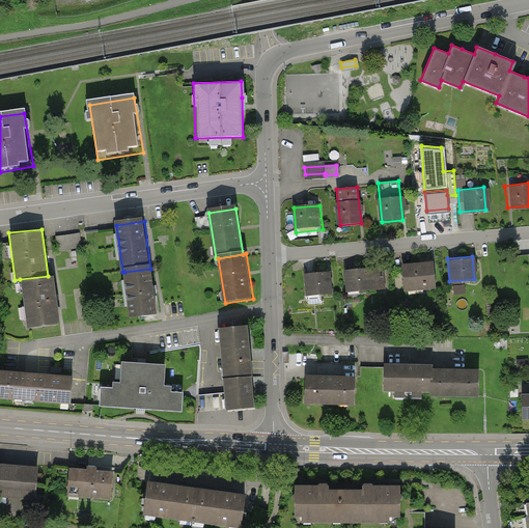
[(429,261),(402,265),(405,289),(432,286),(429,261)]
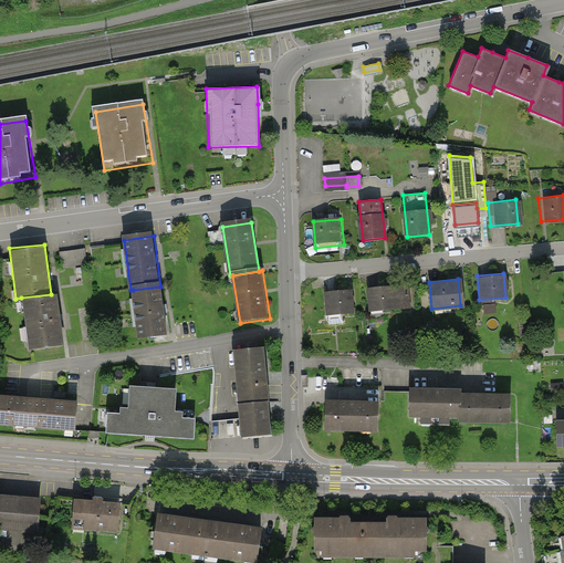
[(409,283),(368,288),(371,313),(411,309),(409,283)]
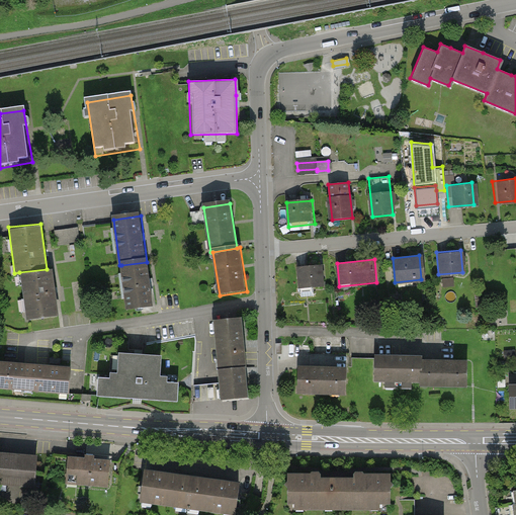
[(148,262),(147,262),(121,265),(127,315),(154,312),(148,262)]
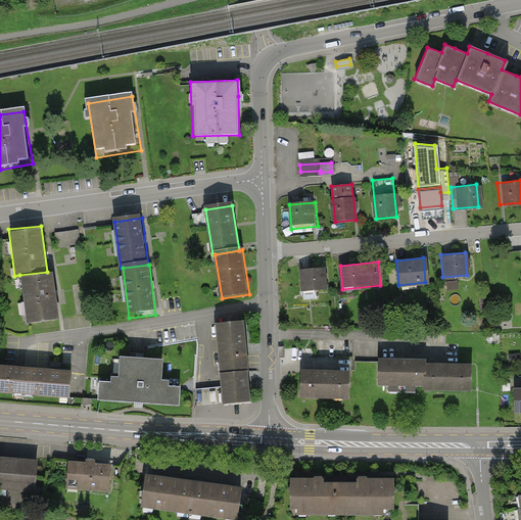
[(326,268),(300,270),(302,293),(329,290),(326,268)]
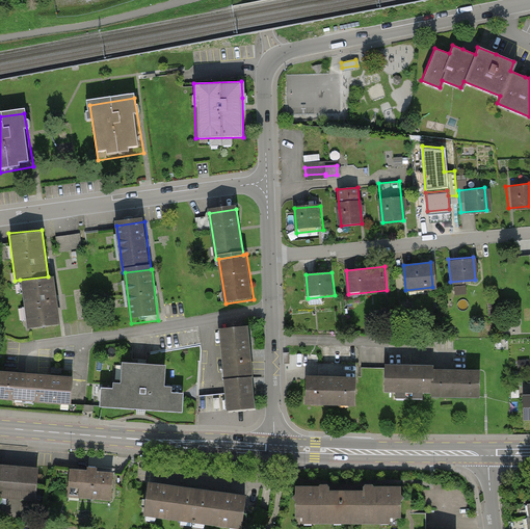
[(53,275),(48,276),(20,280),(26,328),(59,325),(53,275)]
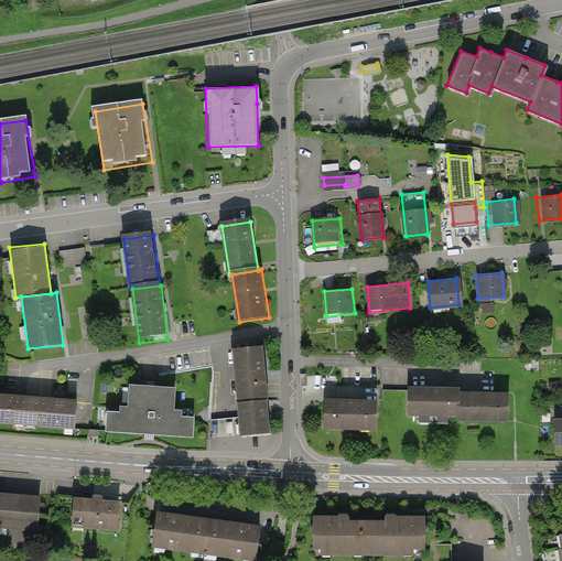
[(262,344),(231,347),(236,399),(267,396),(262,344)]
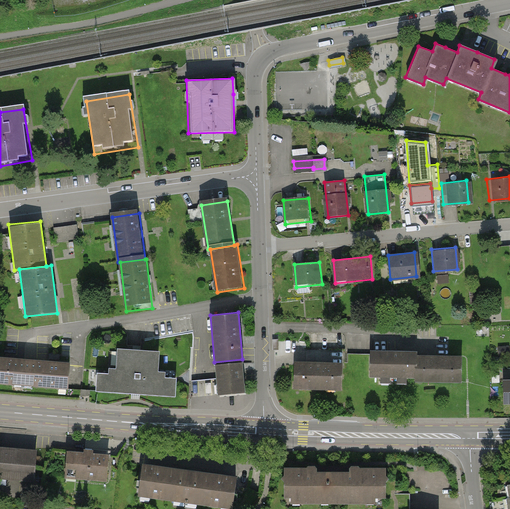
[(96,371),(95,389),(174,395),(175,376),(164,376),(164,370),(157,369),(158,350),(116,347),(115,367),(107,366),(107,372),(96,371)]
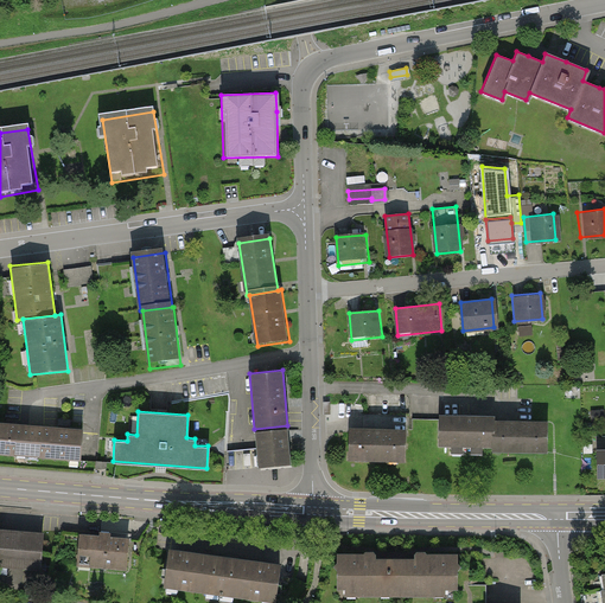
[(486,415),(441,416),(441,447),(486,447),(486,419),(486,415)]
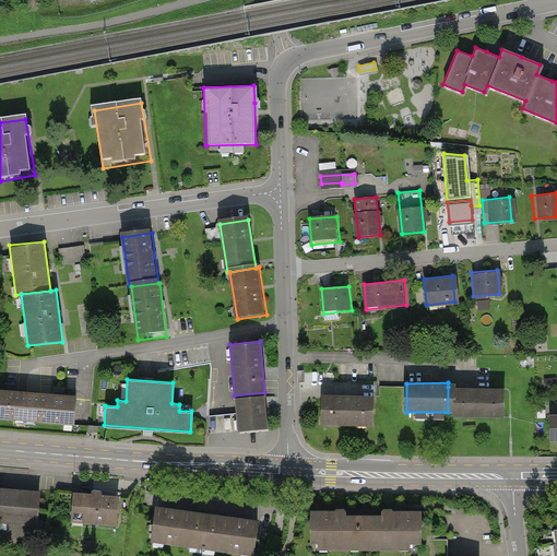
[(448,387),(448,412),(448,417),(498,417),(498,387),(448,387)]
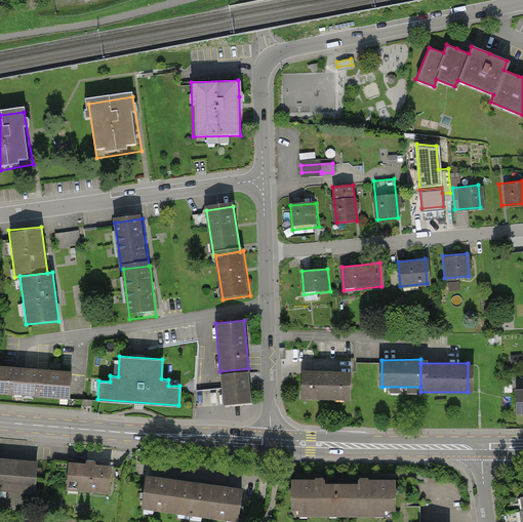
[(0,393),(68,399),(71,370),(0,364),(0,393)]
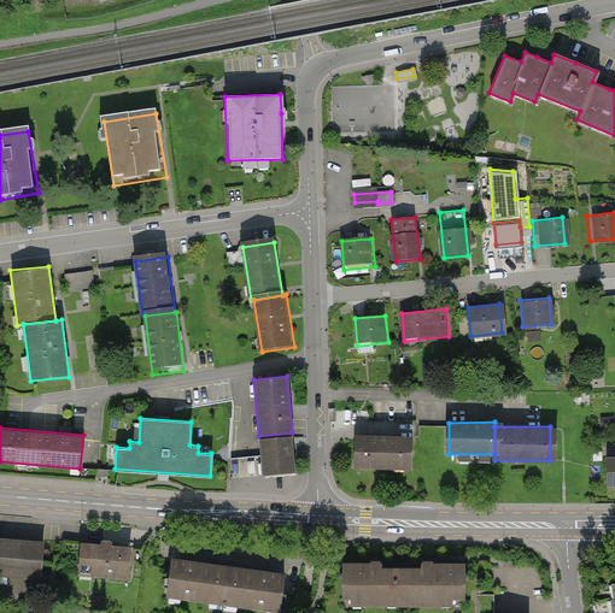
[(292,432),(258,436),(262,472),(296,469),(292,432)]
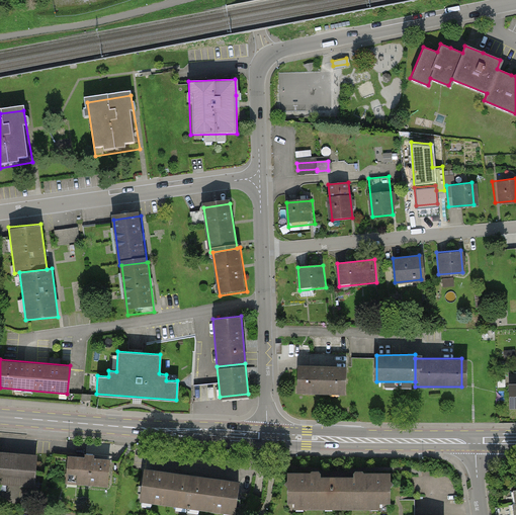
[(347,369),(299,368),(298,397),(347,398),(347,369)]
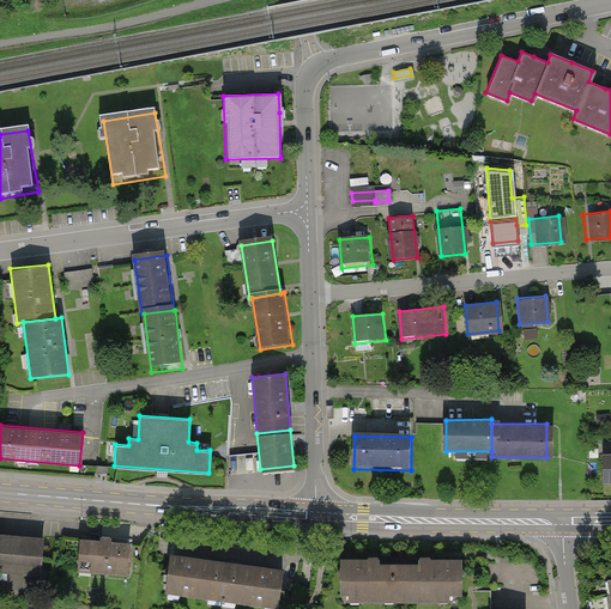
[(610,454),(597,455),(597,482),(610,482),(610,454)]
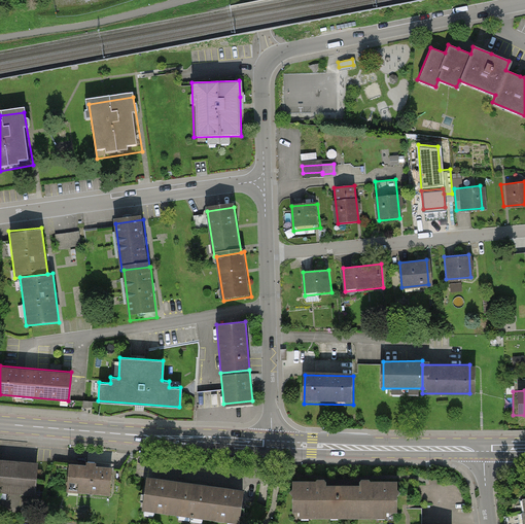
[(37,464),(0,461),(0,508),(18,510),(19,495),(35,497),(37,464)]
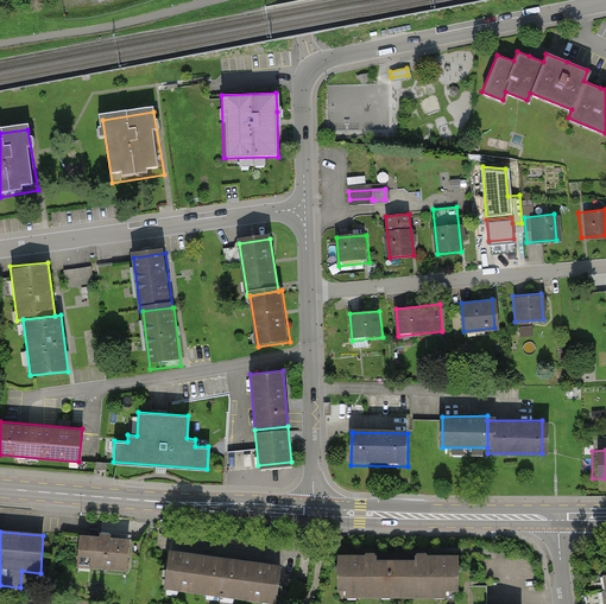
[(131,541),(82,538),(80,568),(128,572),(131,541)]
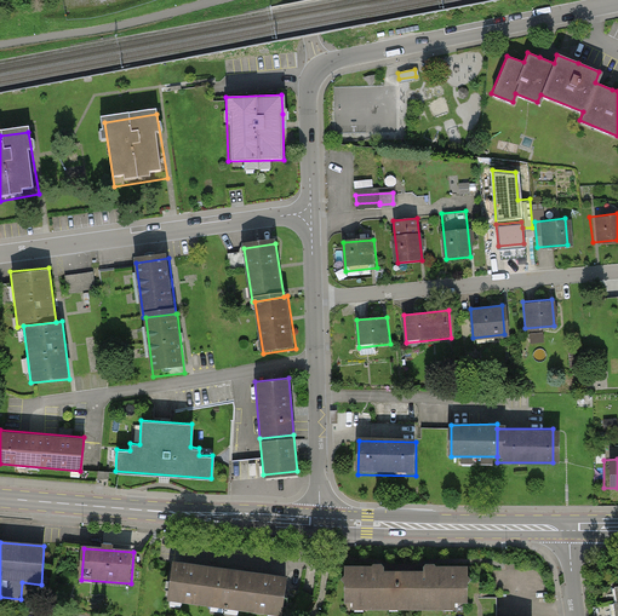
[(169,596),(279,610),(282,579),(253,575),(202,568),(173,564),(169,596)]
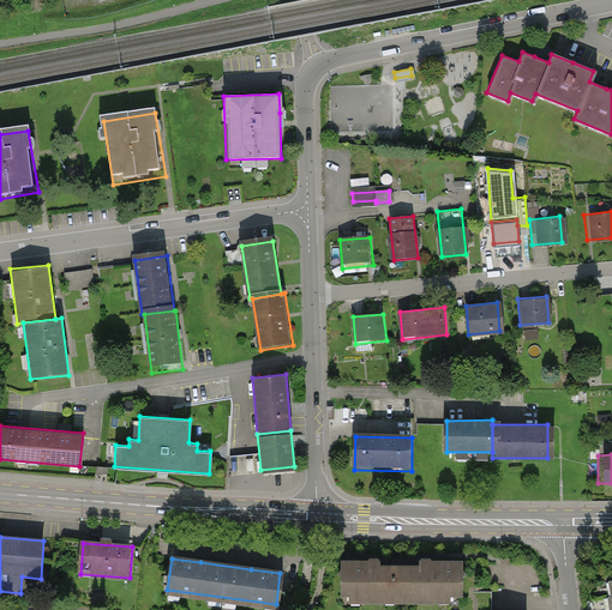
[(358,599),(438,599),(438,592),(460,592),(460,559),(426,559),(419,559),(419,566),(377,566),(377,559),(372,559),(337,559),(337,592),(358,592),(358,599)]
